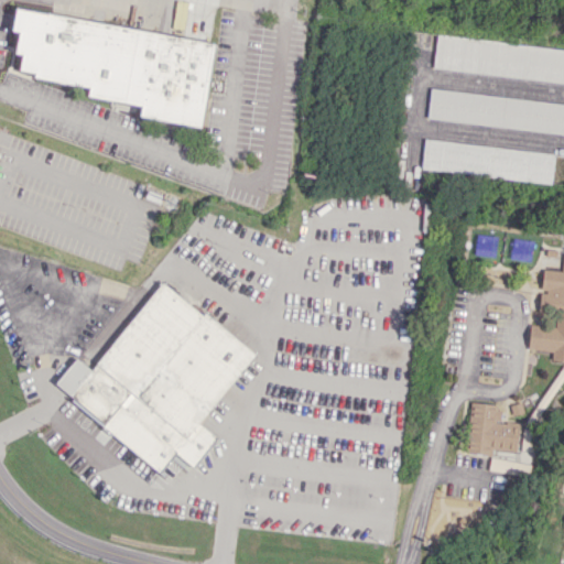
[(201,126),(214,41),(14,10),(11,31),(18,31),(14,53),(21,54),(18,74),(88,85),(87,97),(140,105),(139,117),(201,126)]
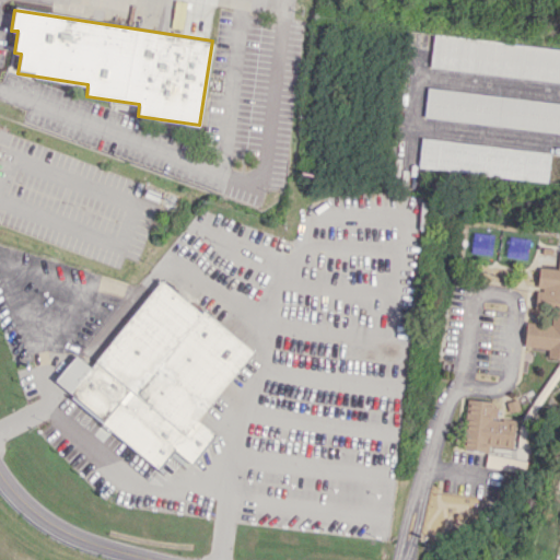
[(559,82),(559,48),(433,35),(430,68),(559,82)]
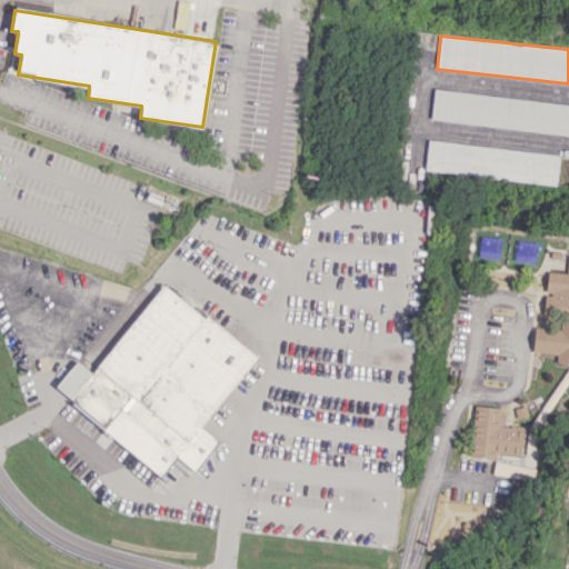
[(568,103),(433,90),(430,120),(568,135),(568,103)]
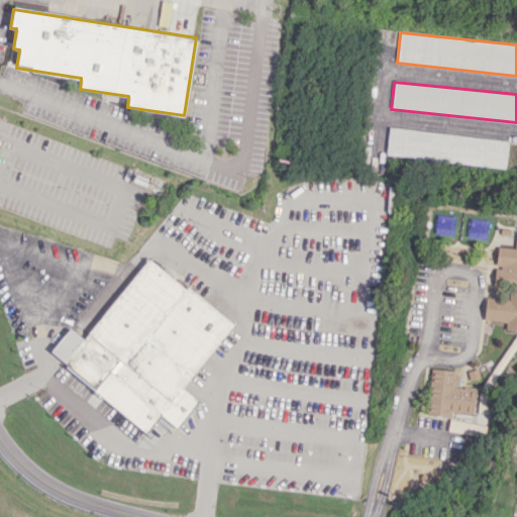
[(386,154),(504,168),(507,140),(389,127),(386,154)]
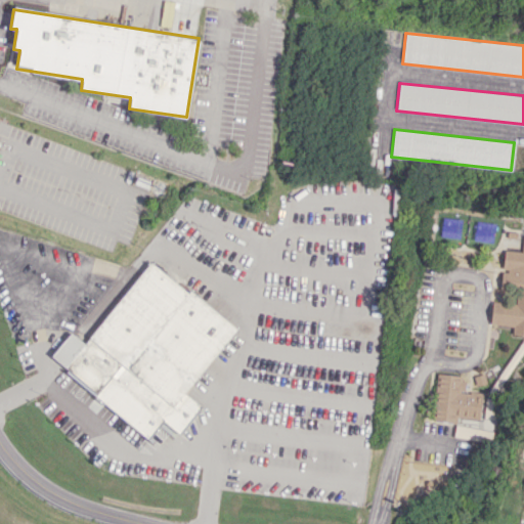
[(459,237),(459,217),(440,217),(439,236),(459,237)]
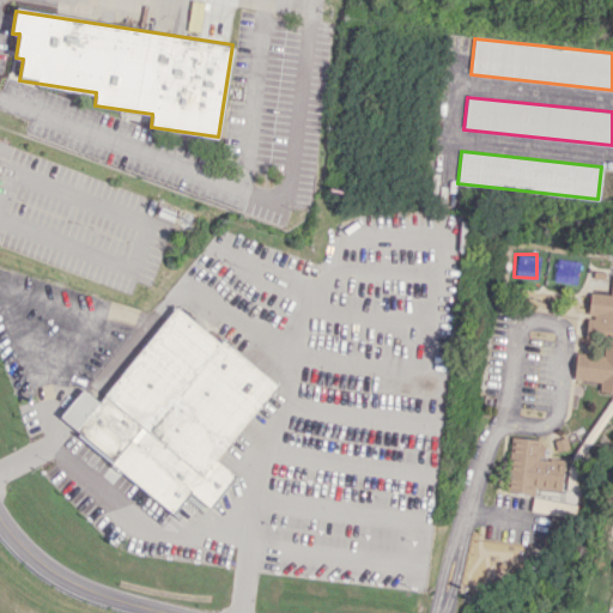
[(575,284),(577,261),(554,259),(552,281),(575,284)]
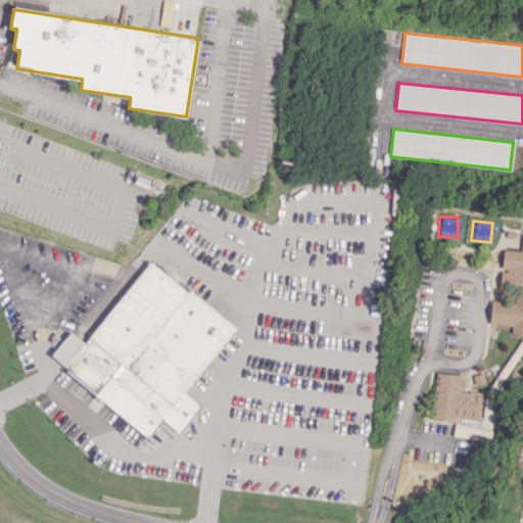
[(522,235),(521,236),(520,251),(503,249),(501,268),(501,272),(500,280),(515,288),(514,302),(490,301),(488,324),(511,325),(511,333),(522,334),(522,235)]
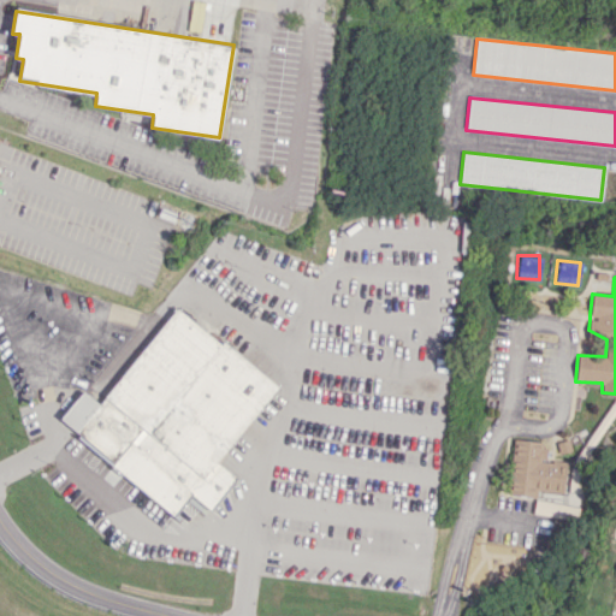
[(101,404),(82,390),(60,420),(114,461),(111,467),(175,516),(190,497),(211,511),(237,478),(218,463),(277,385),(175,307),(101,404)]
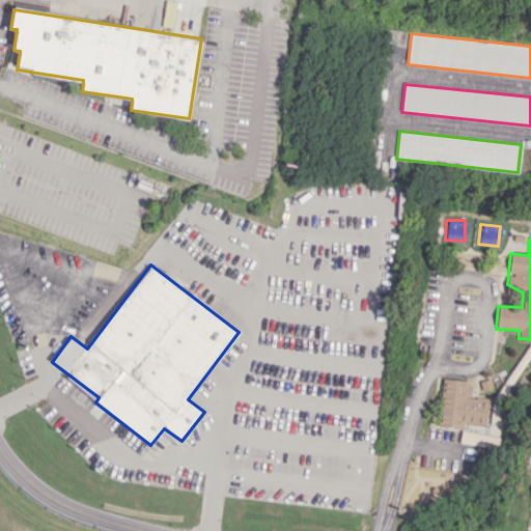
[(463,428),(463,423),(485,425),(487,398),(469,396),(471,381),(442,379),(438,425),(463,428)]
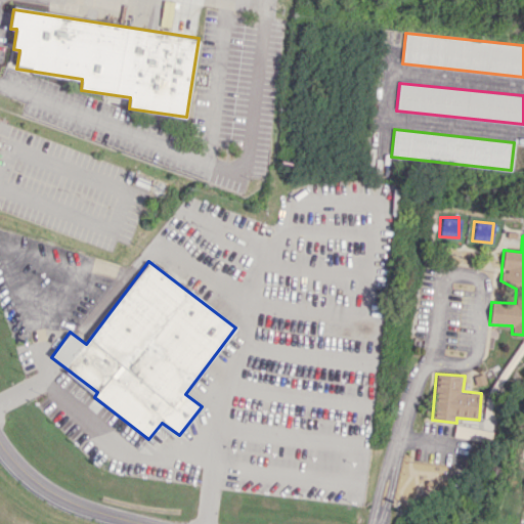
[(490,429),(454,427),(453,438),(489,440),(490,429)]
